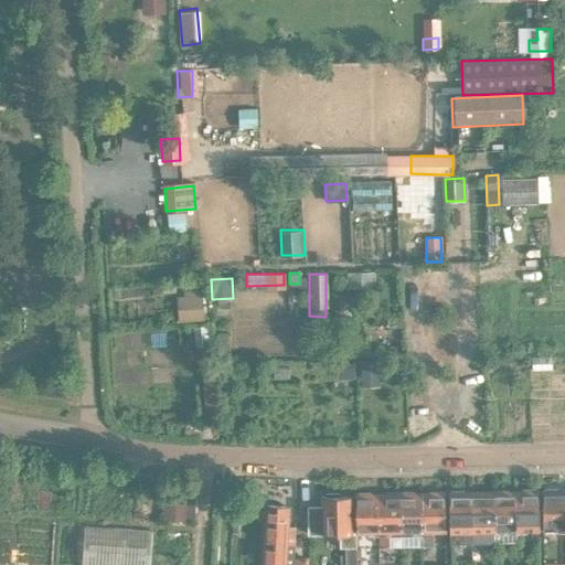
[(200,291),(184,292),(187,322),(202,321),(200,291)]
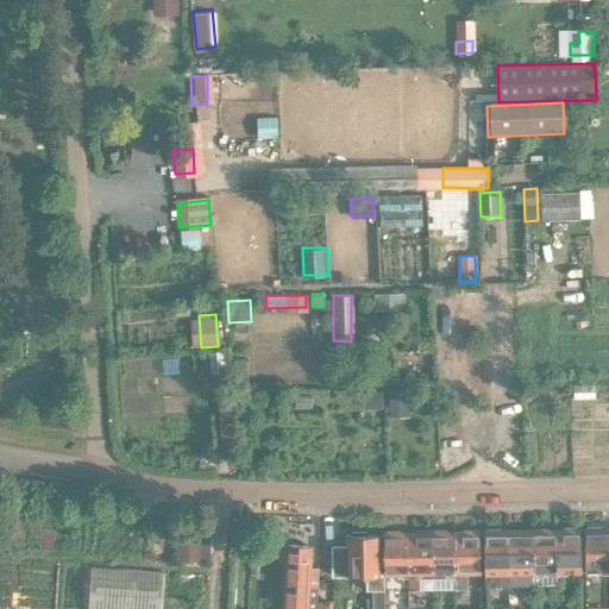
[(226,378),(215,380),(217,399),(227,397),(226,378)]
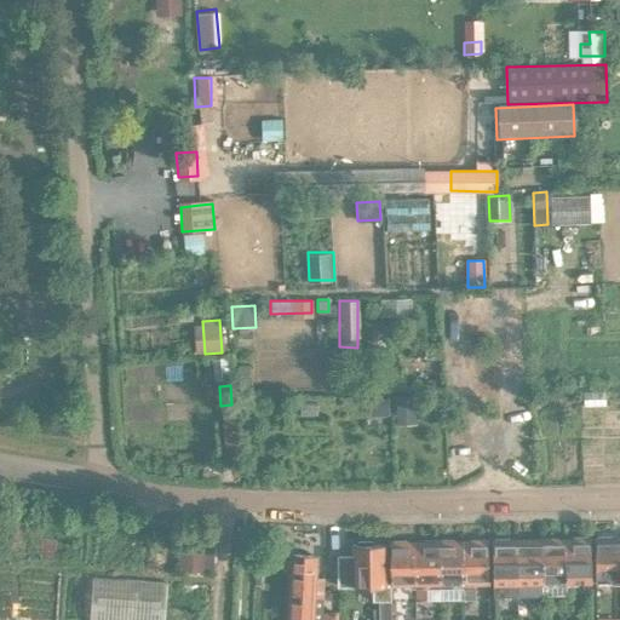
[(388,415),(386,399),(369,400),(371,417),(388,415)]
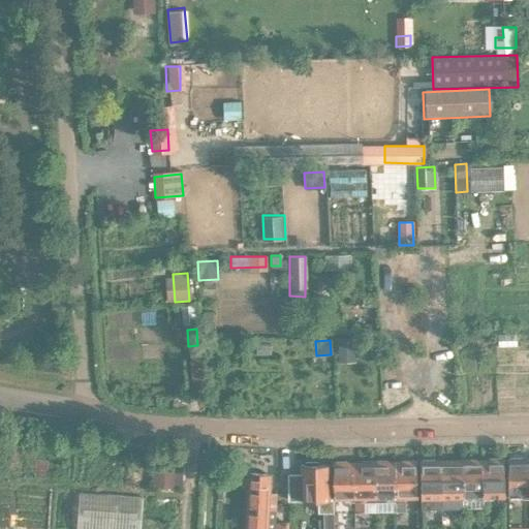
[(337,341),(337,360),(352,360),(351,340),(337,341)]
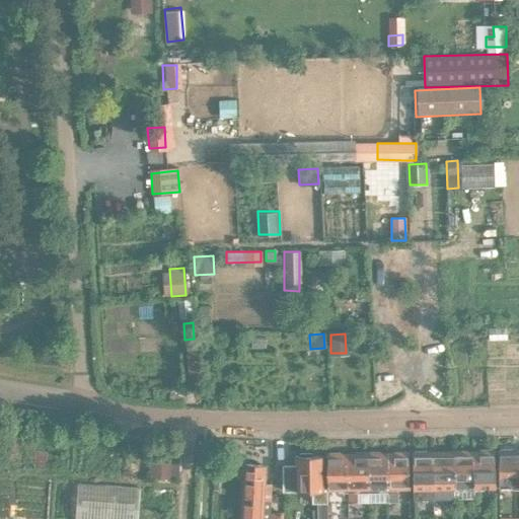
[(498,486),(509,485),(509,489),(518,489),(518,451),(511,452),(511,449),(500,449),(500,452),(498,452),(498,486)]
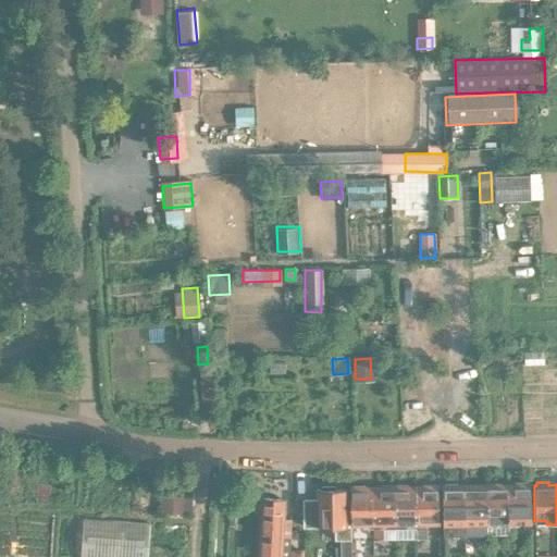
[(486,522),(485,483),(472,484),(472,486),(463,486),(465,527),(465,535),(486,535),(486,522)]
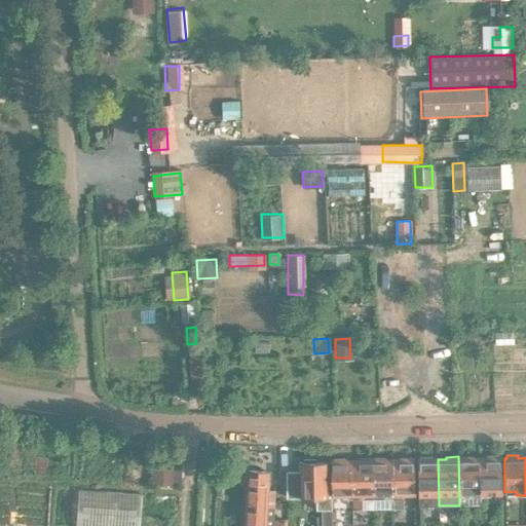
[(472,459),(472,456),(458,456),(459,493),(470,492),(470,496),(480,496),(479,458),(472,459)]
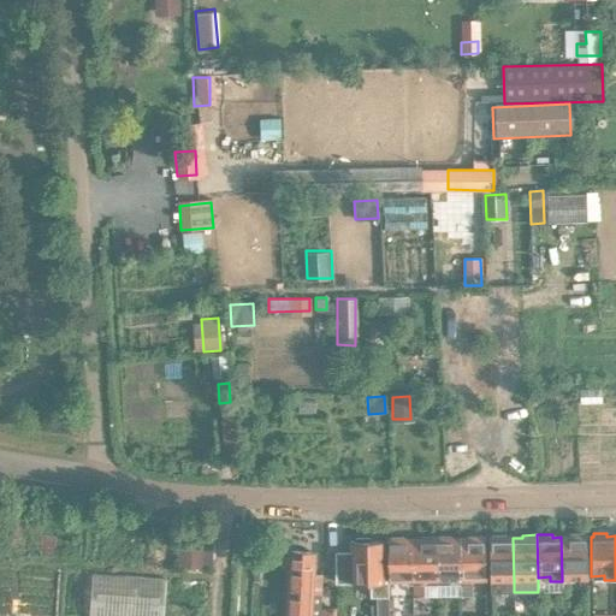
[(569,537),(561,537),(562,581),(573,581),(573,576),(586,576),(586,537),(582,537),(582,534),(569,534),(569,537)]
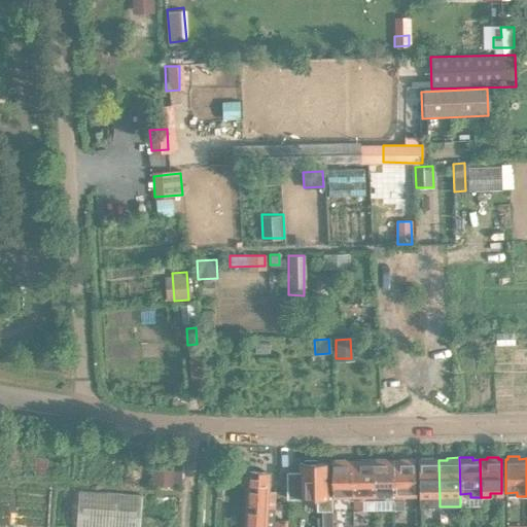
[(399,461),(392,461),(393,499),(393,508),(403,508),(403,495),(414,494),(414,461),(412,461),(412,458),(399,458),(399,461)]
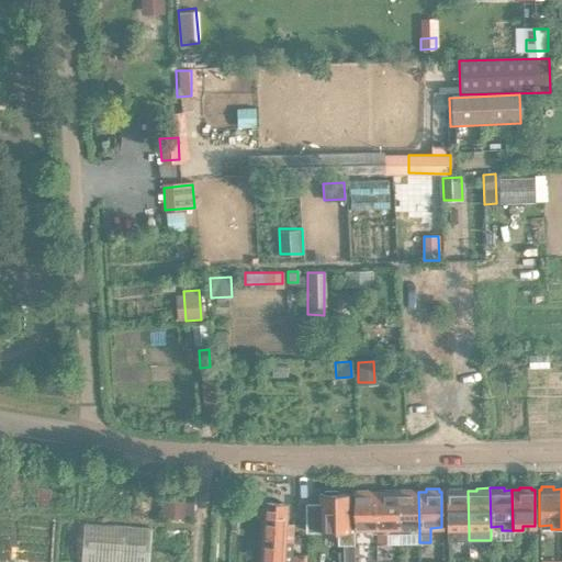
[(469,531),(468,491),(461,491),(461,489),(448,489),(448,492),(446,492),(447,540),(469,540),(469,531)]
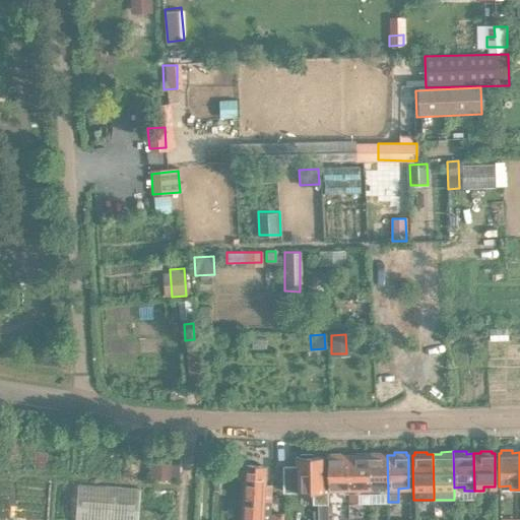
[(326,456),(327,490),(338,490),(338,494),(347,494),(346,456),(340,456),(340,453),(328,454),(328,456),(326,456)]
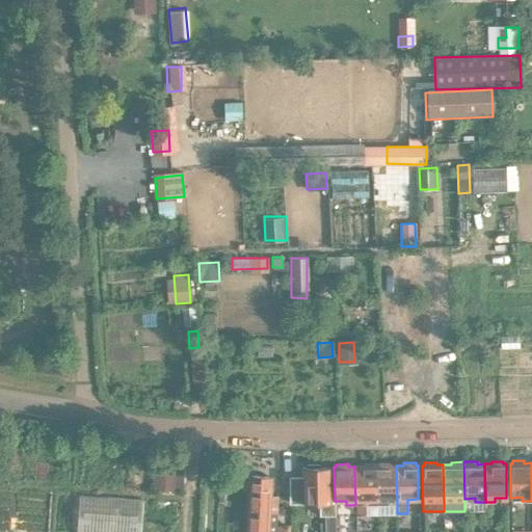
[(363,467),(354,467),(355,505),(355,513),(366,512),(366,500),(376,500),(375,463),(363,463),(363,467)]
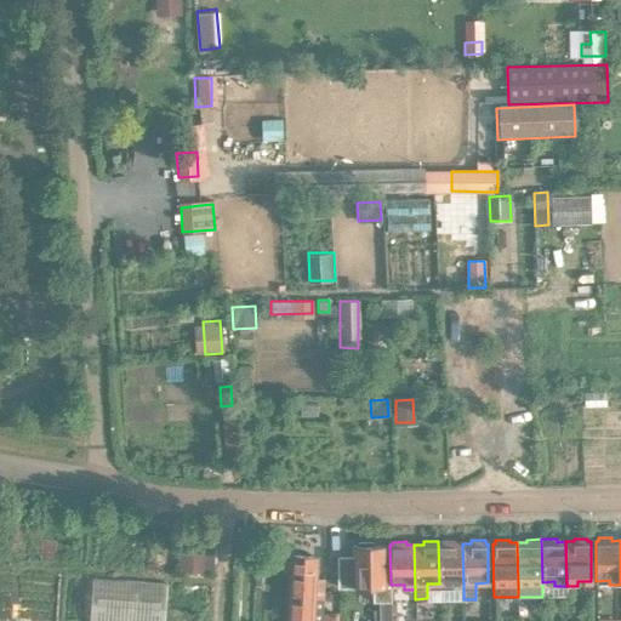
[(454,543),(454,541),(438,541),(439,584),(453,584),(453,588),(463,588),(462,543),(454,543)]
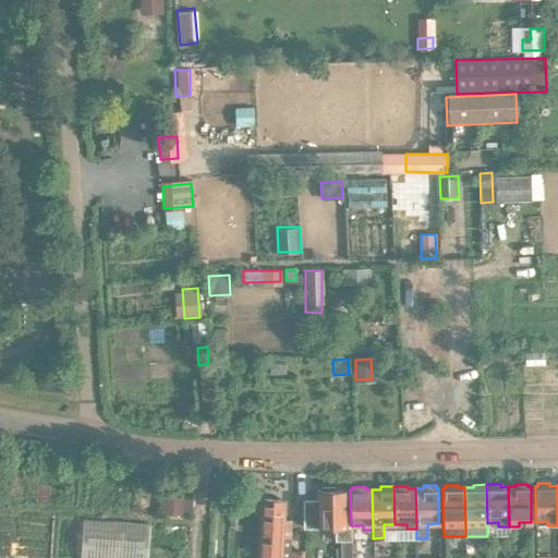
[(351,540),(351,525),(347,525),(347,511),(346,511),(344,489),(334,489),(334,487),(322,487),(322,490),(318,490),(318,500),(303,500),(304,528),(336,526),(336,541),(341,540),(351,540)]
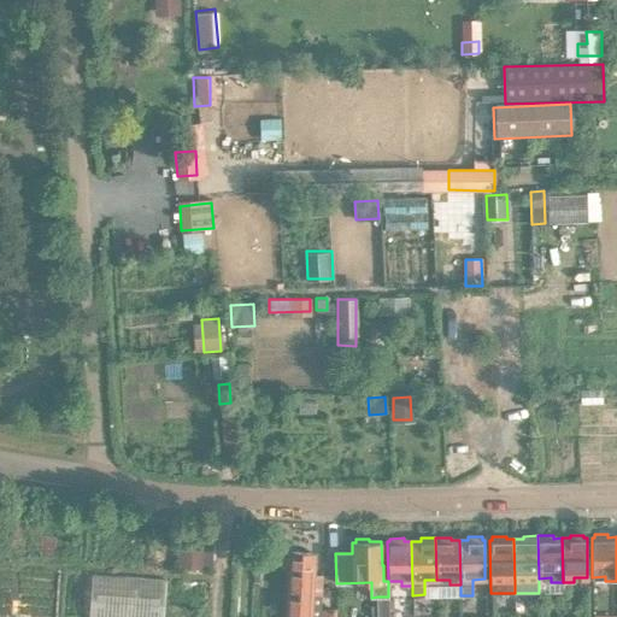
[(181,568),(205,568),(205,541),(181,541),(181,568)]
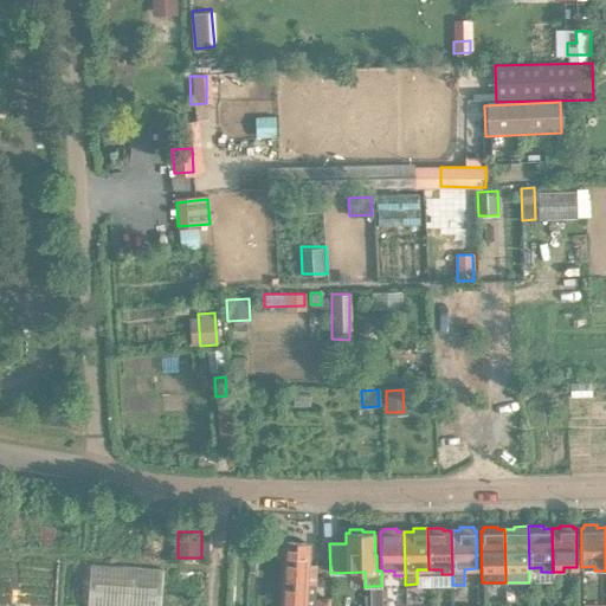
[(309,543),(284,542),(281,605),(314,605),(315,586),(307,586),(309,543)]
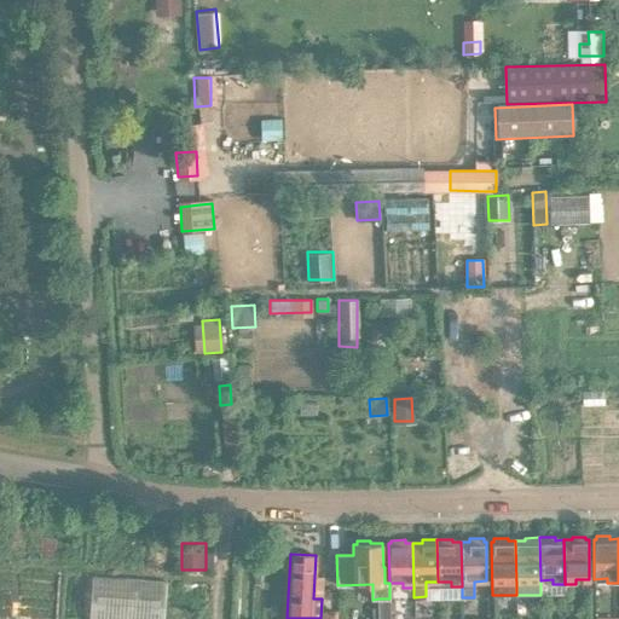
[(389,618),(389,599),(379,599),(377,618),(389,618)]
